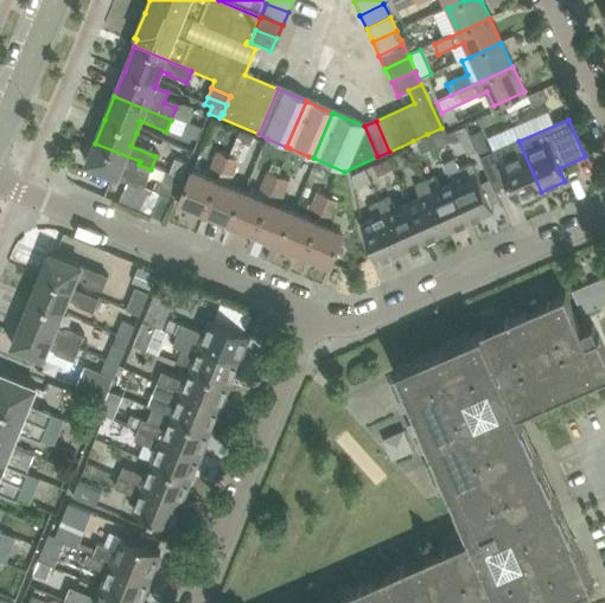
[(464,127),(454,132),(445,135),(441,128),(427,134),(434,149),(449,142),(451,143),(456,143),(459,142),(465,156),(476,153),(464,127)]
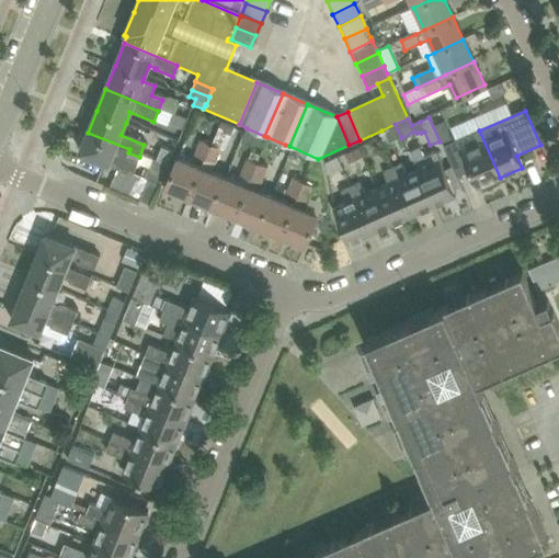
[(262,148),(267,137),(264,136),(247,128),(241,139),(262,148)]
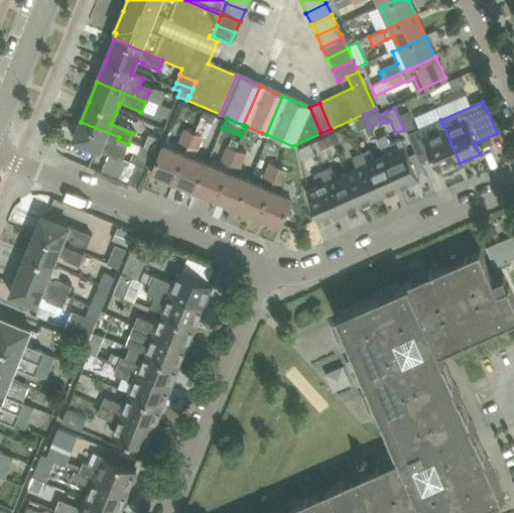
[(460,163),(440,120),(406,135),(418,163),(430,158),(437,172),(460,163)]
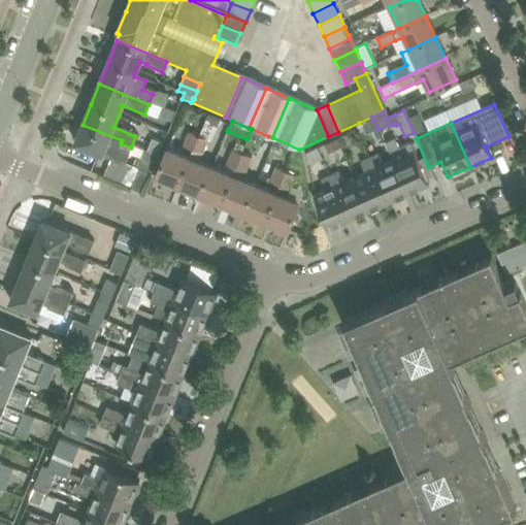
[(124,165),(131,148),(121,143),(122,140),(83,125),(74,145),(121,164),(124,165)]
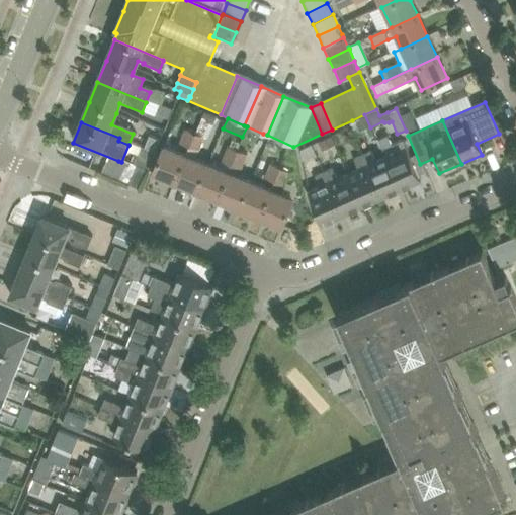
[(188,149),(193,135),(184,131),(178,145),(188,149)]
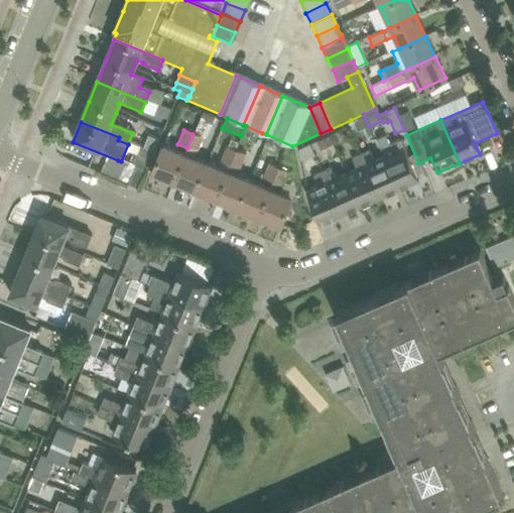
[(197,152),(202,138),(194,135),(193,134),(187,148),(197,152)]
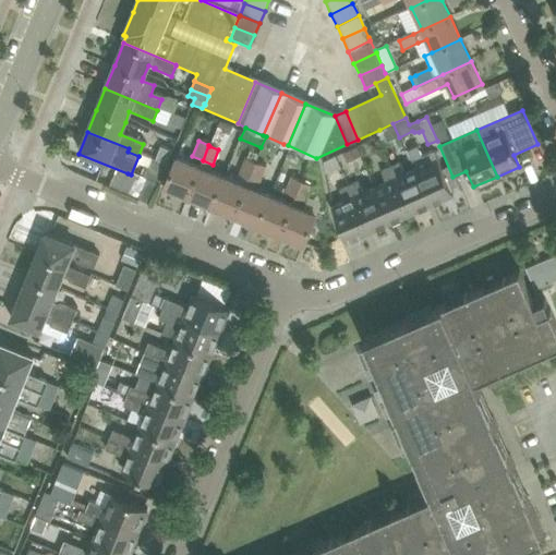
[(452,196),(444,177),(437,161),(437,163),(432,151),(422,155),(419,146),(407,152),(417,171),(415,171),(431,206),(452,196)]
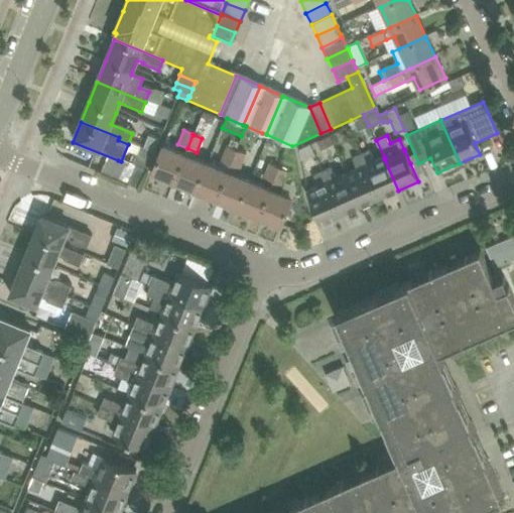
[(309,145),(298,150),(300,161),(314,155),(309,145)]
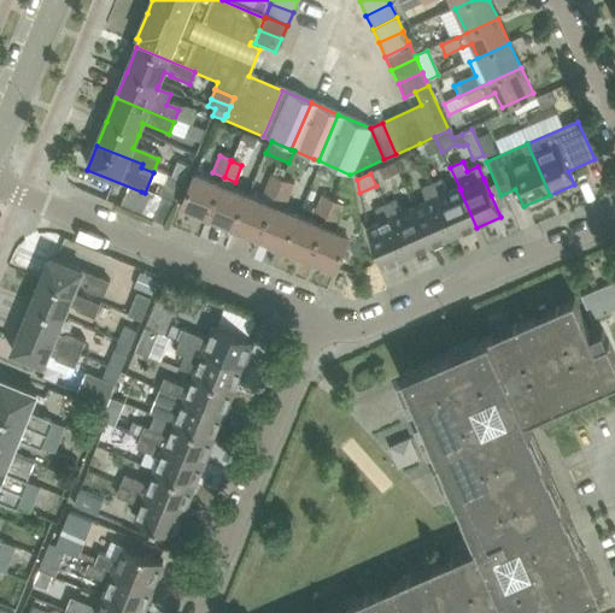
[(176,205),(185,183),(167,175),(158,198),(173,204),(176,205)]
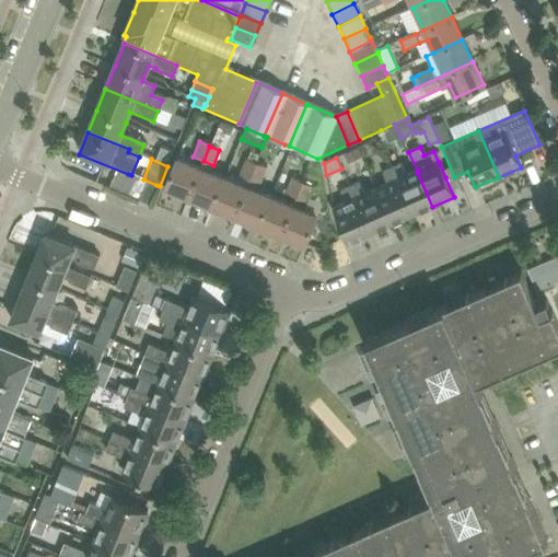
[(199,170),(176,160),(164,188),(187,198),(199,170)]
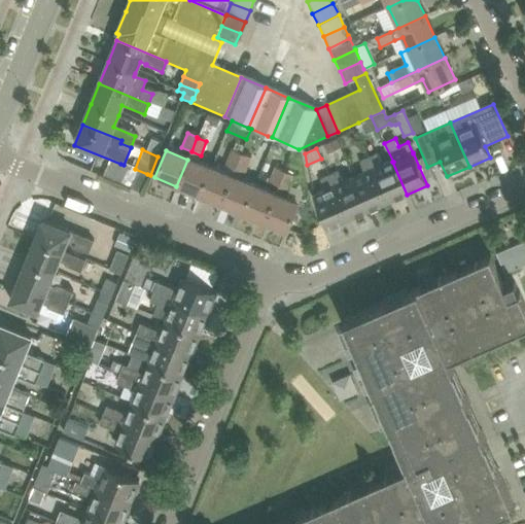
[(235,169),(240,155),(231,151),(225,165),(235,169)]
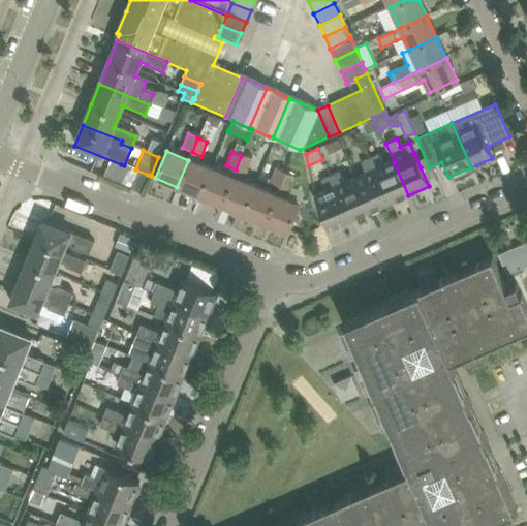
[(251,160),(241,156),(236,169),(245,174),(251,160)]
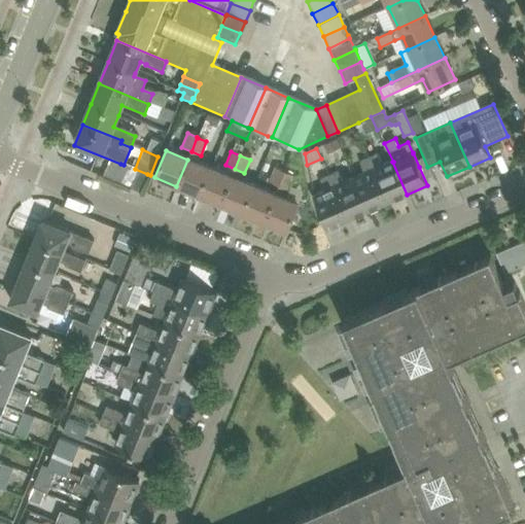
[(407,195),(392,162),(381,167),(377,155),(368,160),(387,203),(407,195)]
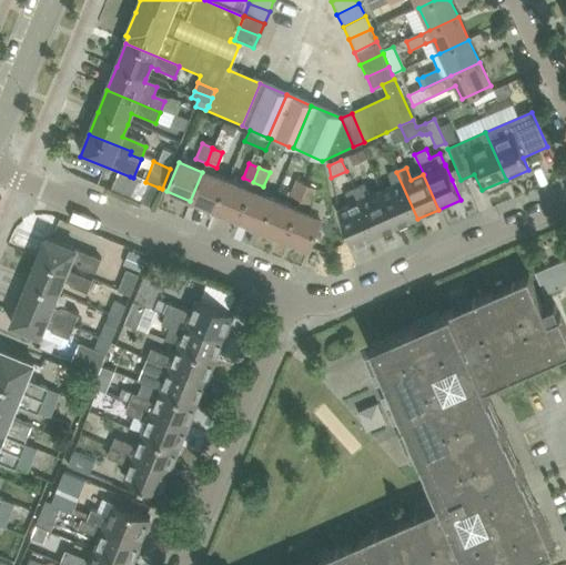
[(225,182),(202,172),(190,201),(213,211),(225,182)]
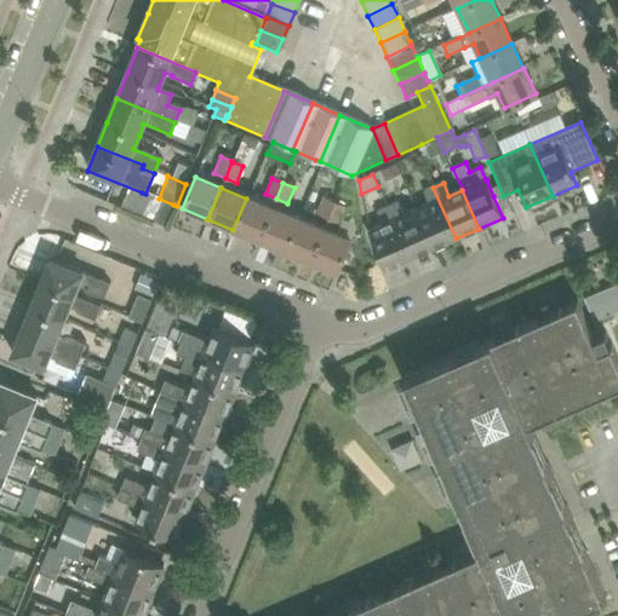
[(456,239),(433,188),(422,193),(428,206),(415,211),(433,249),(456,239)]
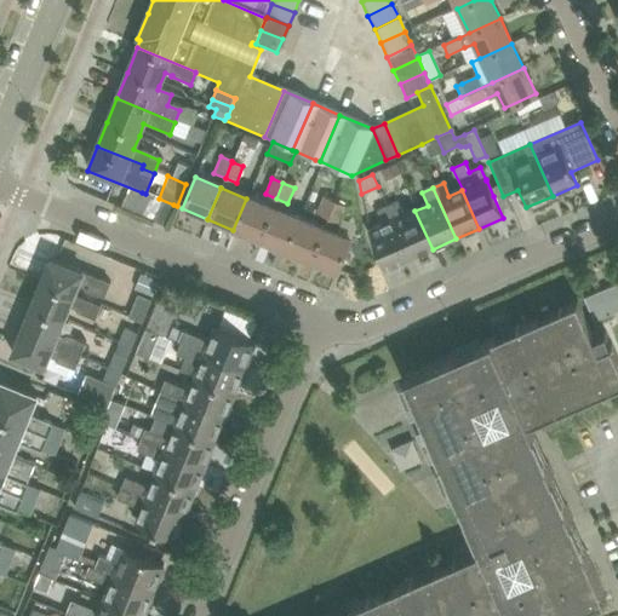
[(136,197),(131,212),(144,217),(152,220),(152,222),(165,228),(173,205),(159,199),(158,199),(146,194),(142,193),(139,199),(136,197)]
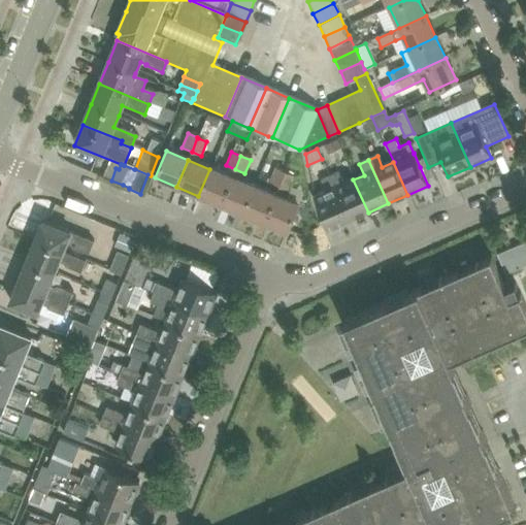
[(220,205),(232,177),(209,169),(198,196),(220,205)]
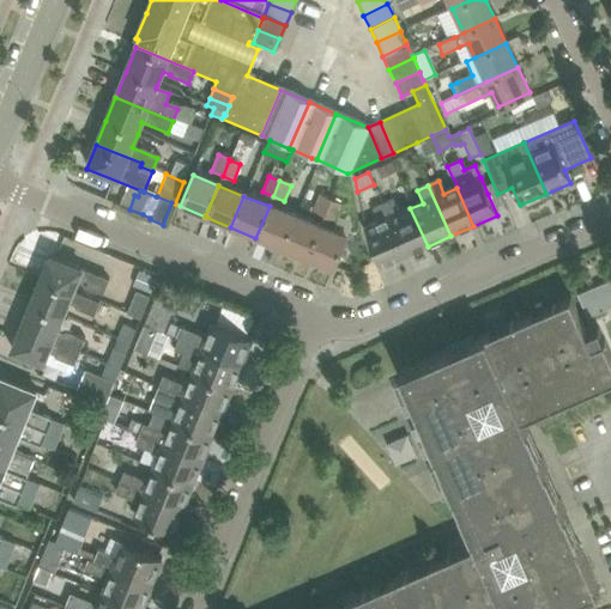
[(324,217),(330,201),(320,196),(313,213),(324,217)]
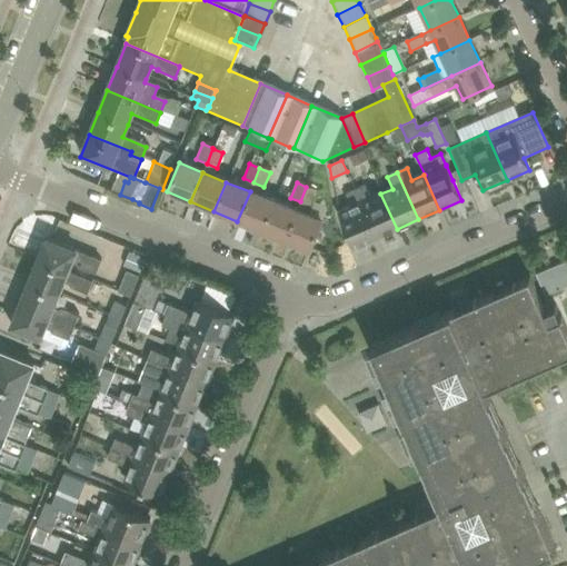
[(315,191),(306,187),(300,201),(310,207),(317,191),(315,191)]
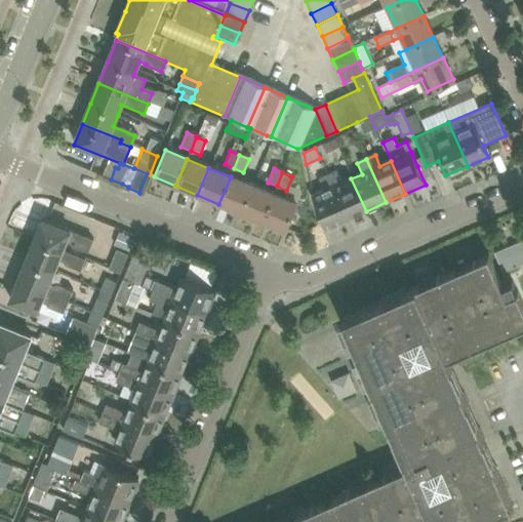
[(366,211),(351,178),(340,184),(335,172),(327,176),(347,219),(366,211)]
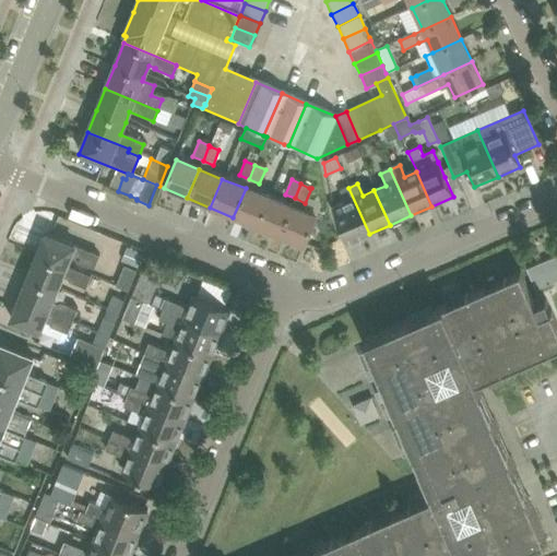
[(256,227),(269,198),(256,192),(246,188),(233,217),(256,227)]
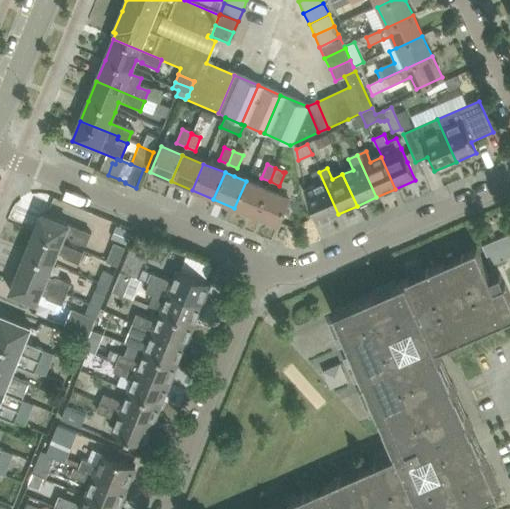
[(338,214),(319,172),(310,176),(315,187),(304,191),(304,192),(318,223),(338,214)]
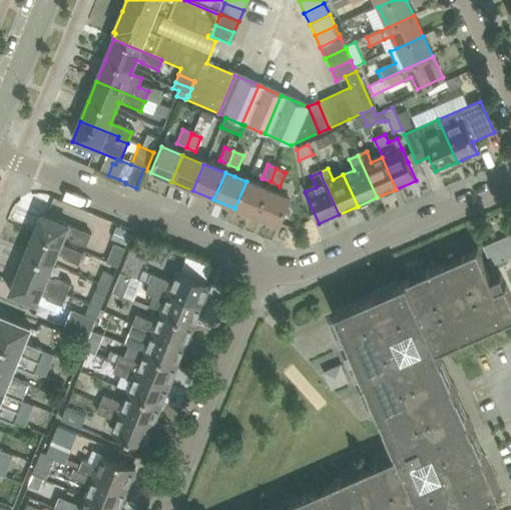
[(256,216),(268,190),(246,181),(234,208),(256,216)]
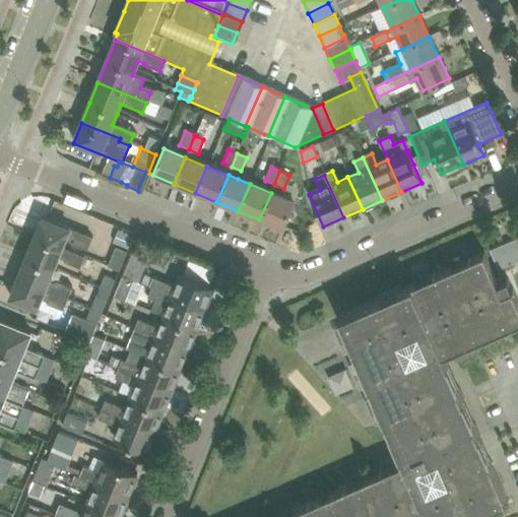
[(280,229),(293,202),(280,197),(271,193),(259,219),(280,229)]
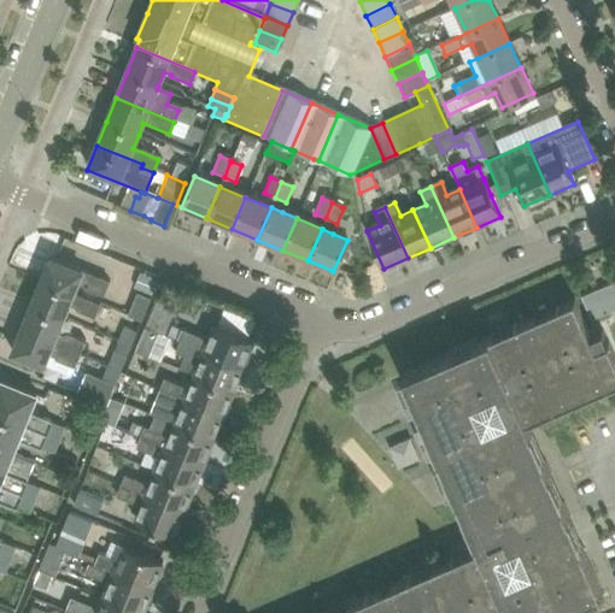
[(50,260),(40,283),(72,296),(77,286),(103,296),(107,284),(50,260)]
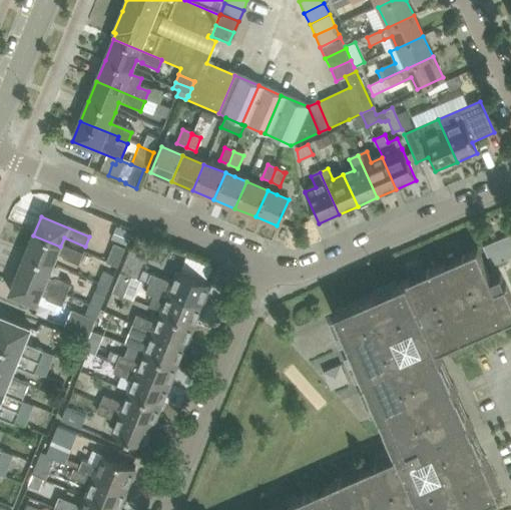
[(510,234),(482,248),(490,268),(510,259),(510,234)]
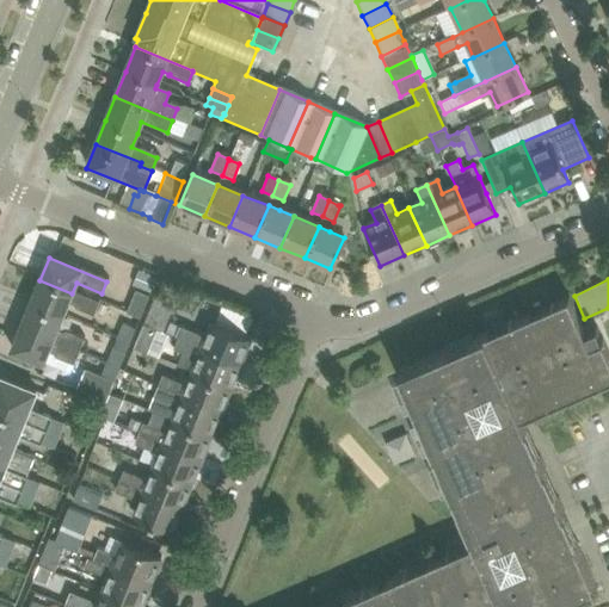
[(72,293),(40,280),(30,304),(62,317),(67,305),(92,316),(97,304),(72,293)]
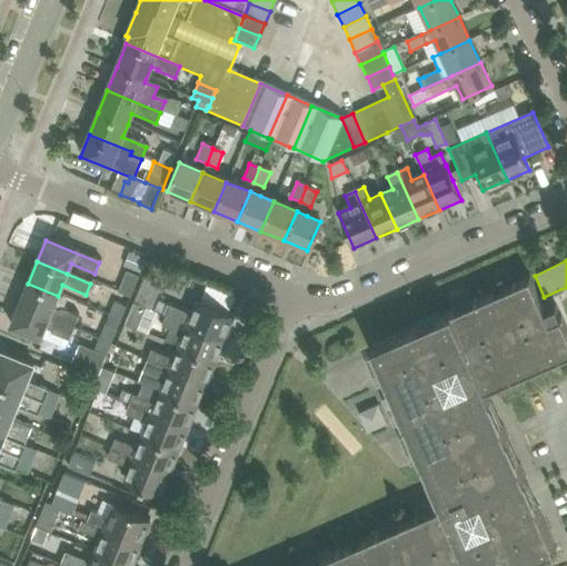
[(138,278),(125,274),(117,293),(130,298),(138,278)]
